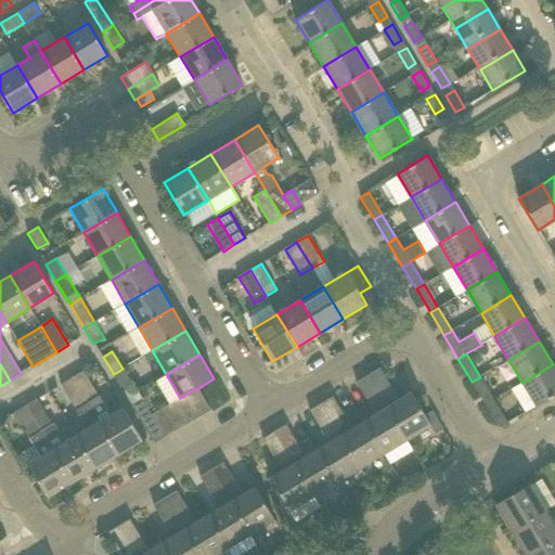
[(537,405),(554,395),(554,369),(553,364),(523,383),(512,389),(525,412),(537,405)]
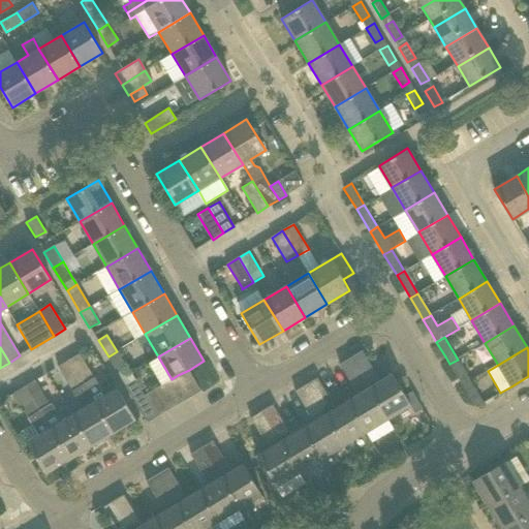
[(117,351),(109,356),(118,372),(122,379),(131,373),(127,366),(126,367),(117,351)]
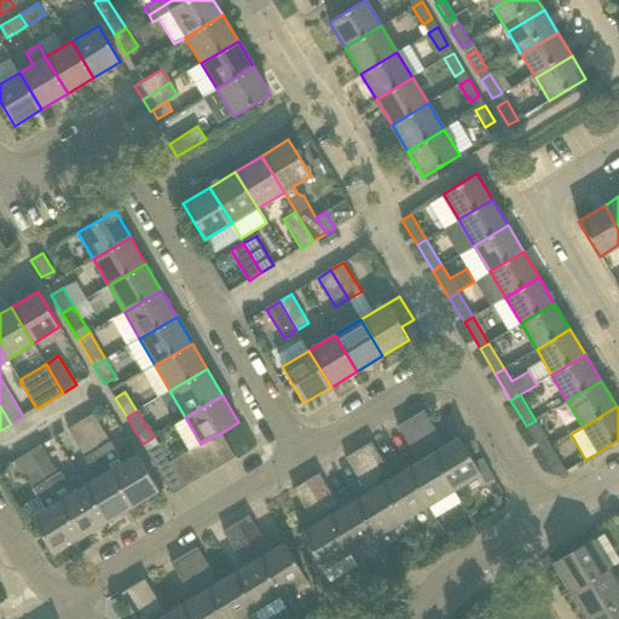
[(490,469),(482,458),(474,463),(458,438),(445,446),(423,411),(412,418),(453,491),(490,469)]
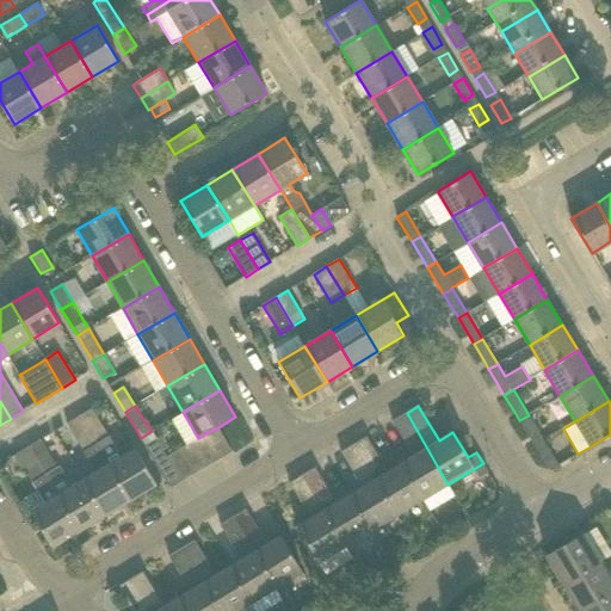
[(130,500),(156,485),(135,449),(122,457),(109,436),(92,408),(80,415),(97,444),(109,464),(130,500)]
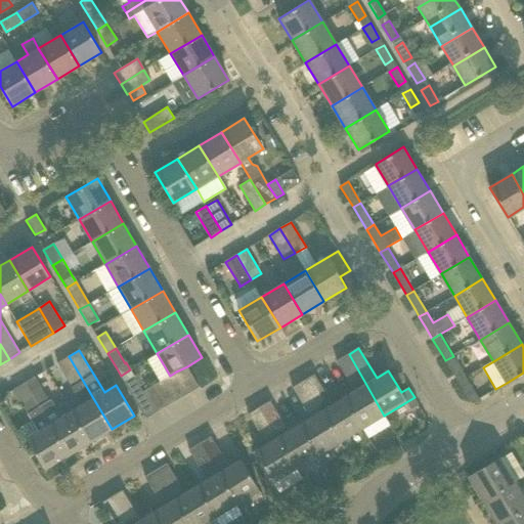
[(349,354),(337,361),(355,391),(344,398),(361,429),(384,416),(349,354)]
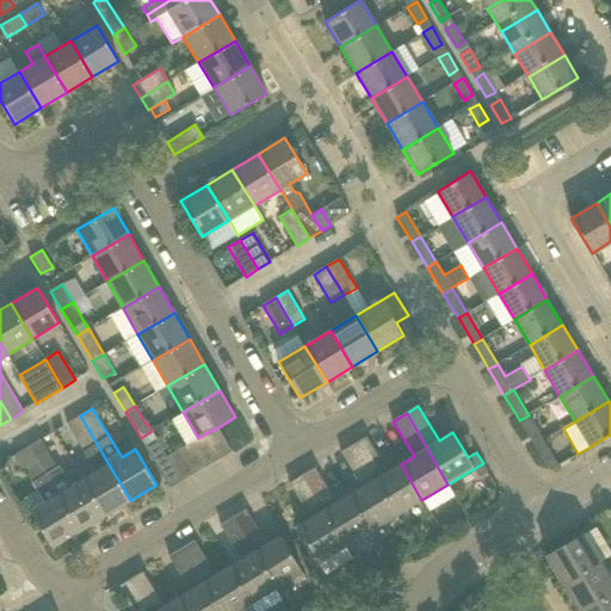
[(80,415),(67,424),(84,451),(97,444),(80,415)]
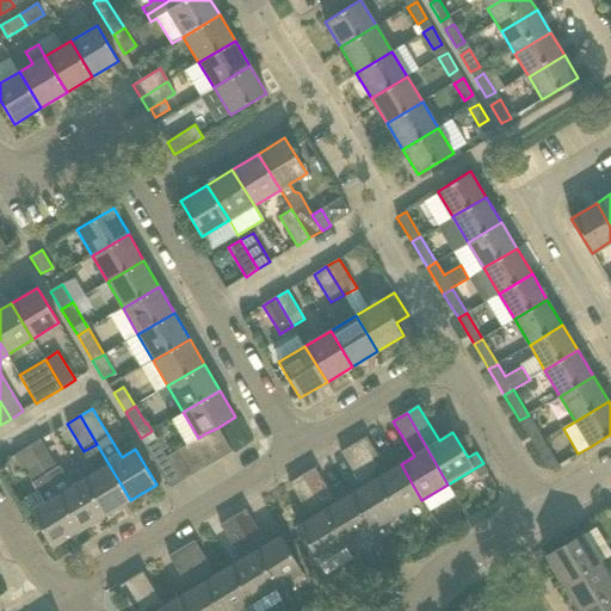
[(519,420),(532,443),(535,446),(544,440),(529,415),(519,420)]
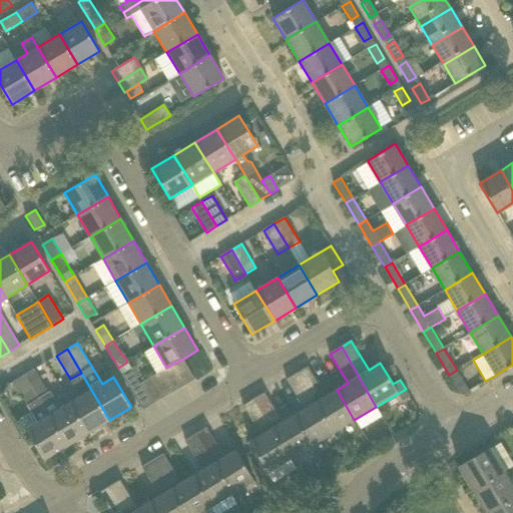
[(184,385),(195,379),(183,359),(172,364),(184,385)]
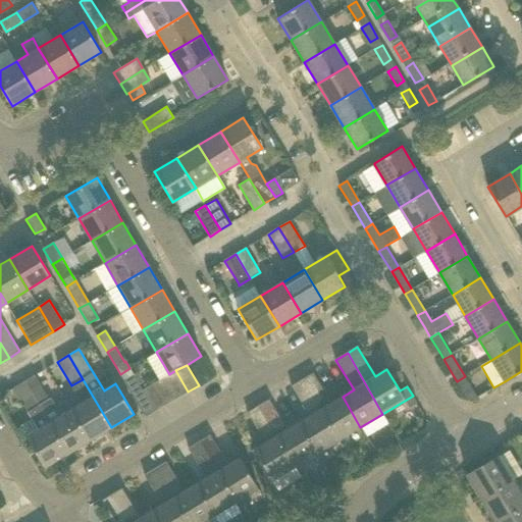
[(141,390),(133,376),(134,375),(129,368),(120,374),(124,380),(133,396),(141,390)]
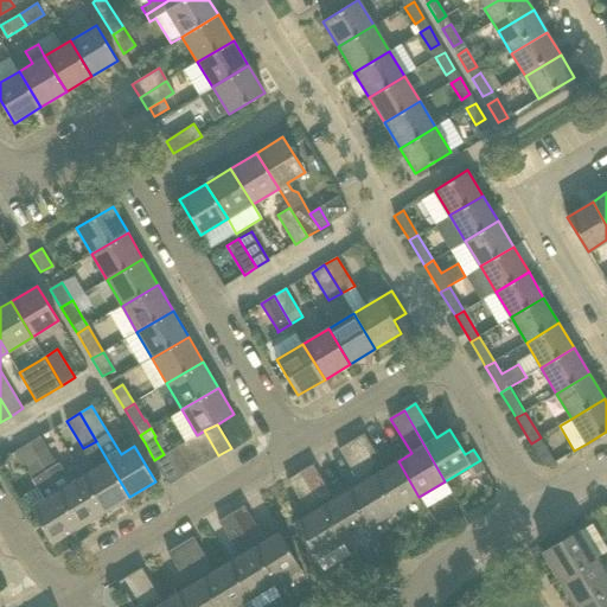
[(197,435),(192,438),(206,462),(218,455),(204,430),(197,435)]
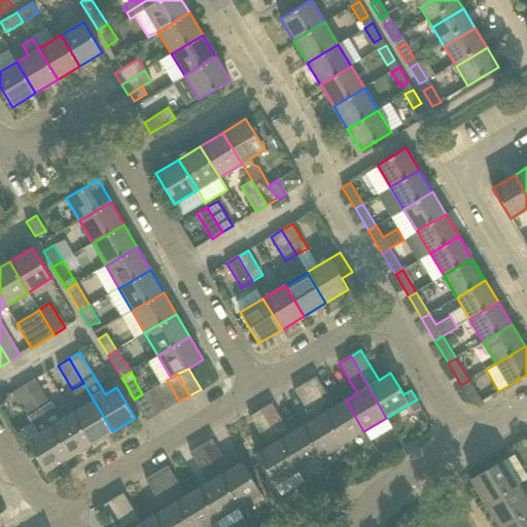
[(335,407),(316,377),(305,383),(341,445),(363,431),(346,400),(335,407)]
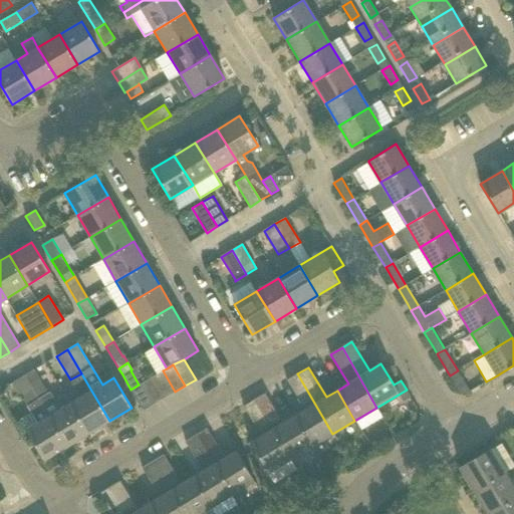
[(48,393),(34,369),(23,376),(66,447),(88,434),(69,404),(70,404),(64,394),(54,399),(50,392),(48,393)]
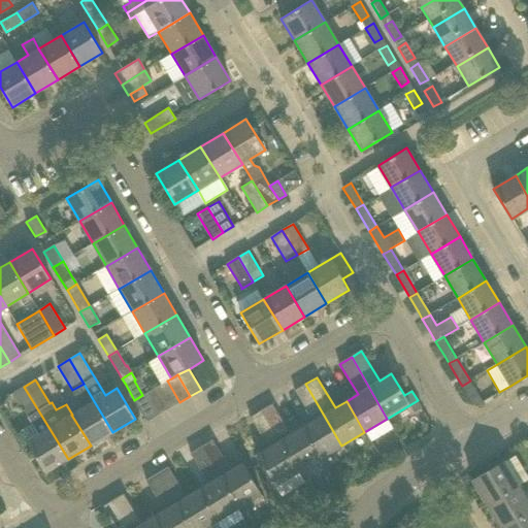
[(167,381),(156,387),(169,408),(179,402),(167,381)]
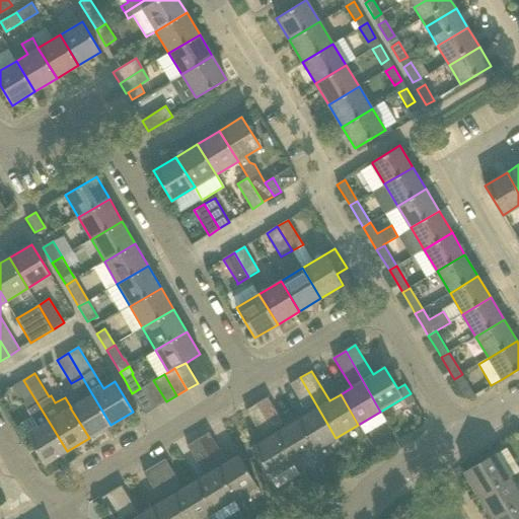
[(462,374),(454,379),(467,399),(474,395),(462,374)]
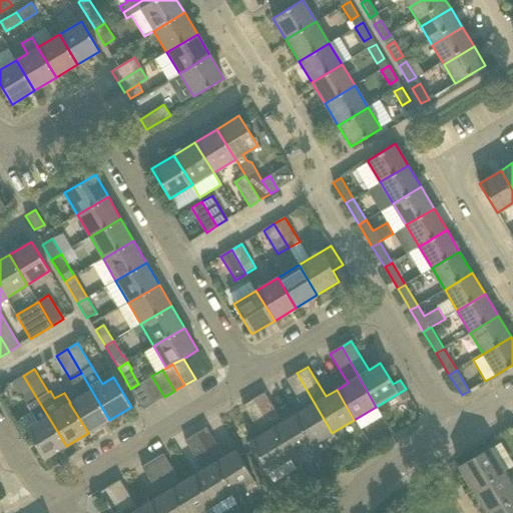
[(297,373),(287,380),(304,409),(293,416),(310,446),(332,433),(297,373)]
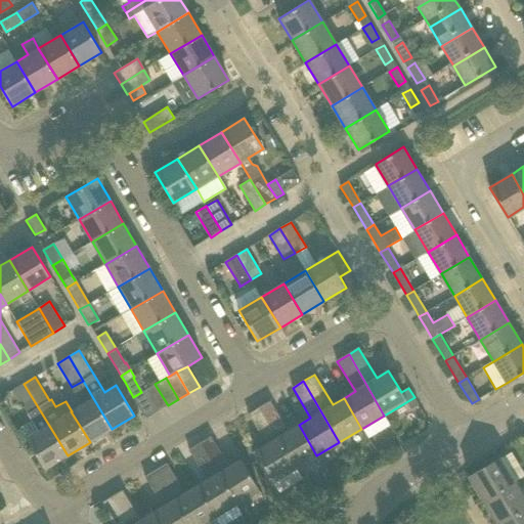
[(38,432),(27,439),(45,470),(68,455),(24,384),(13,390),(38,432)]
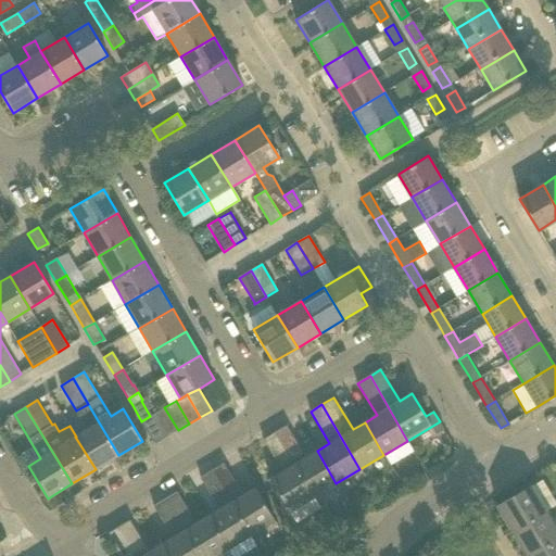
[(164,407),(153,414),(166,437),(178,430),(164,407)]
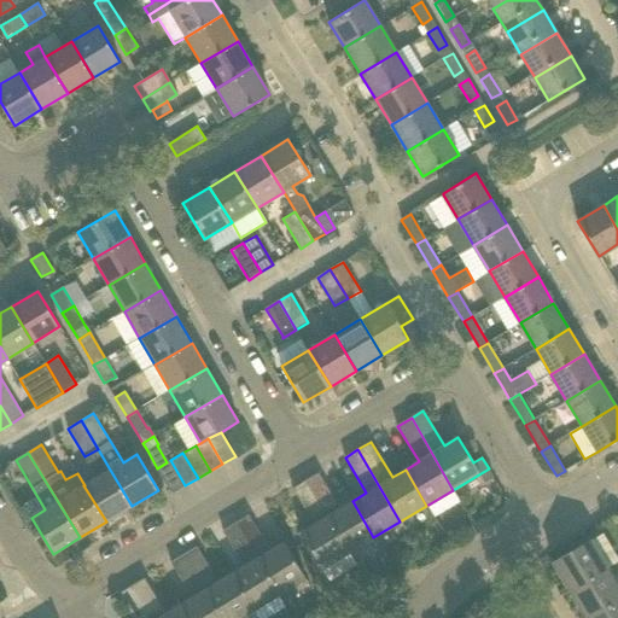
[(157,468),(172,494),(185,485),(170,460),(167,462),(157,468)]
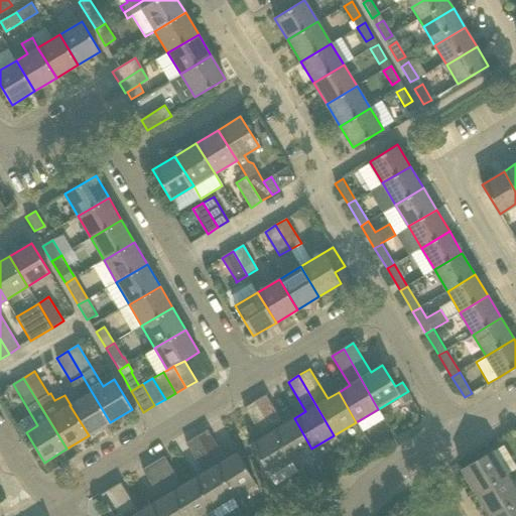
[(89,435),(110,422),(92,392),(71,405),(70,405),(89,435)]
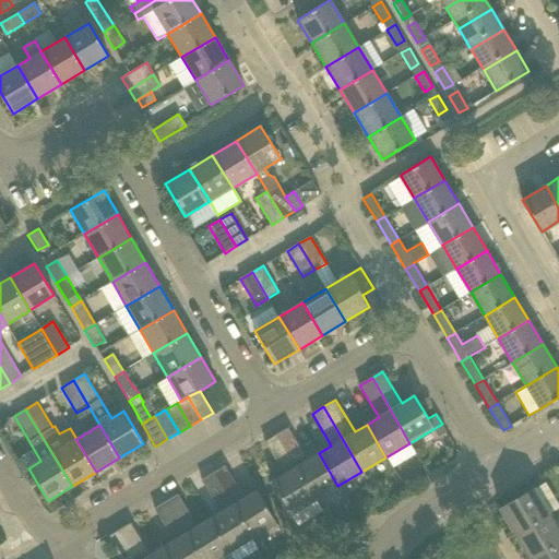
[(308,460),(288,428),(276,435),(314,500),(337,486),(319,453),(308,460)]
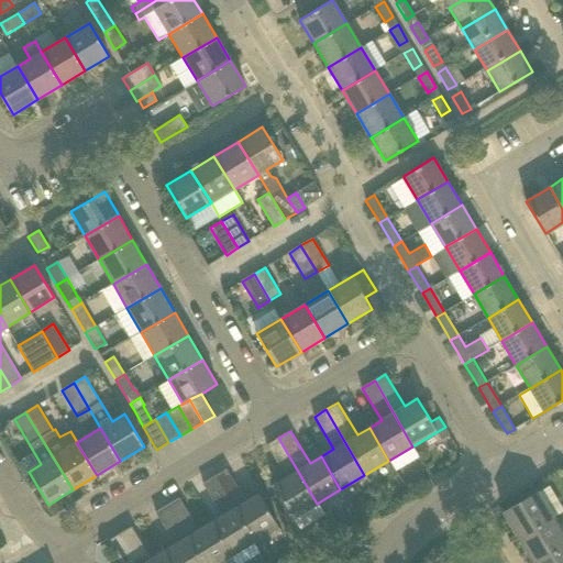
[(286,477),(274,485),(294,518),(317,504),(278,438),(266,445),(286,477)]
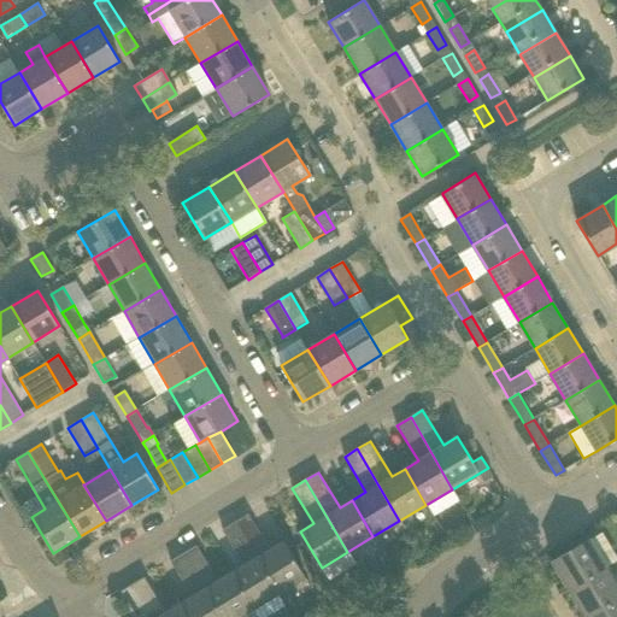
[(305,577),(283,541),(270,550),(248,515),(236,522),(277,594),(305,577)]
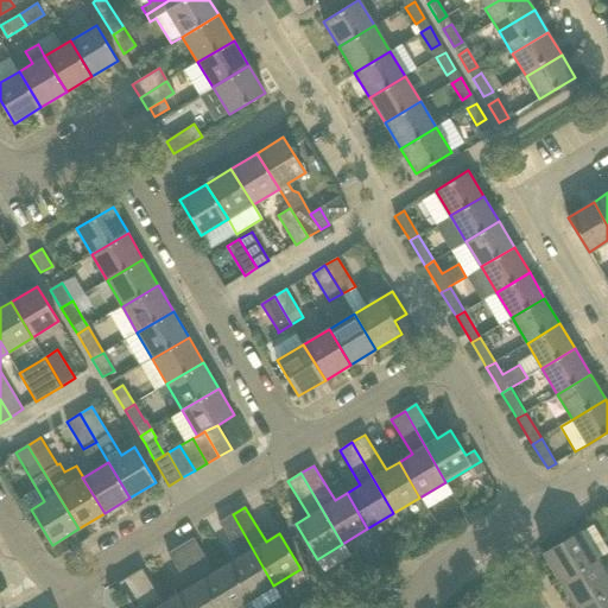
[(233,514),(220,523),(240,557),(227,565),(248,601),(273,586),(233,514)]
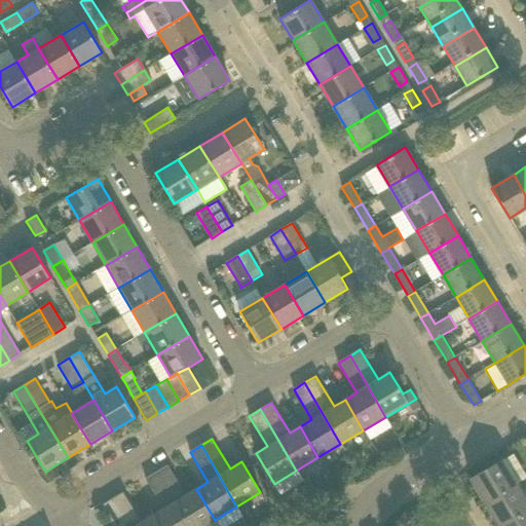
[(471,479),(485,503),(517,484),(502,459),(471,479)]
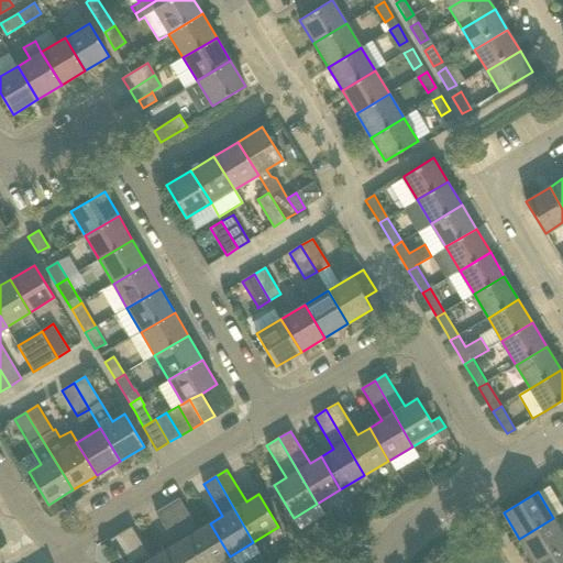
[(199,530),(179,498),(167,505),(201,562),(218,562),(230,556),(210,523),(199,530)]
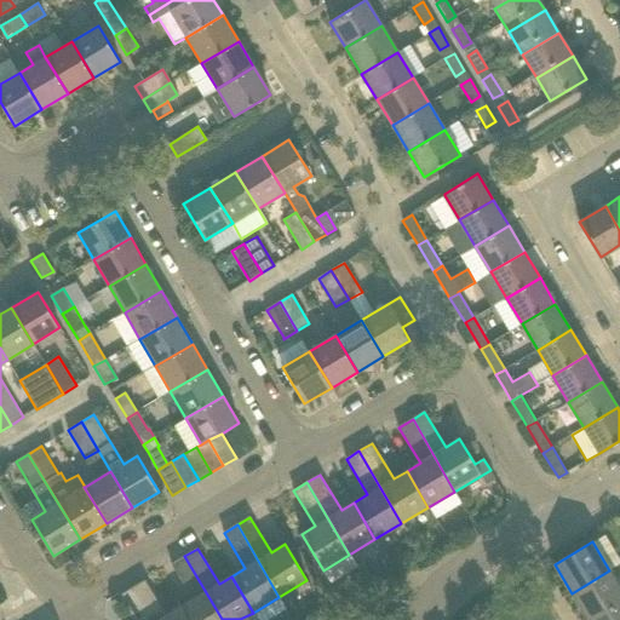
[(222,619),(184,556),(171,564),(193,601),(179,608),(185,619),(222,619)]
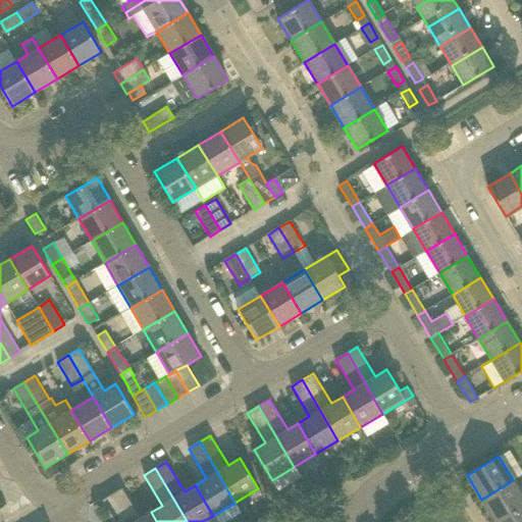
[(494,521),(498,521),(521,507),(521,493),(513,480),(481,500),(494,521)]
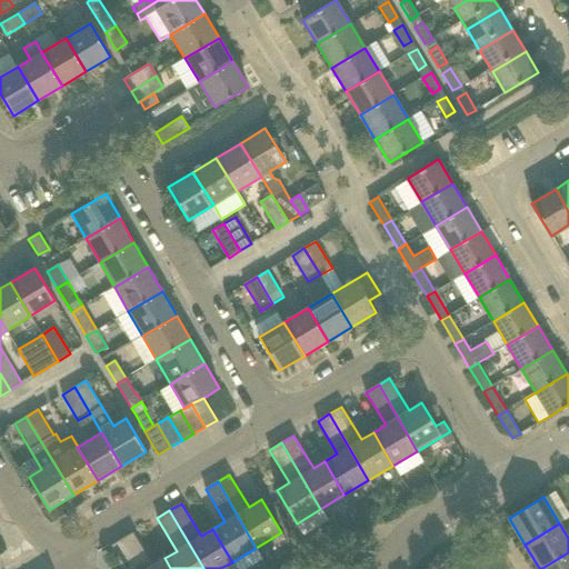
[(153,565),(133,532),(121,539),(139,568),(170,568),(165,558),(153,565)]
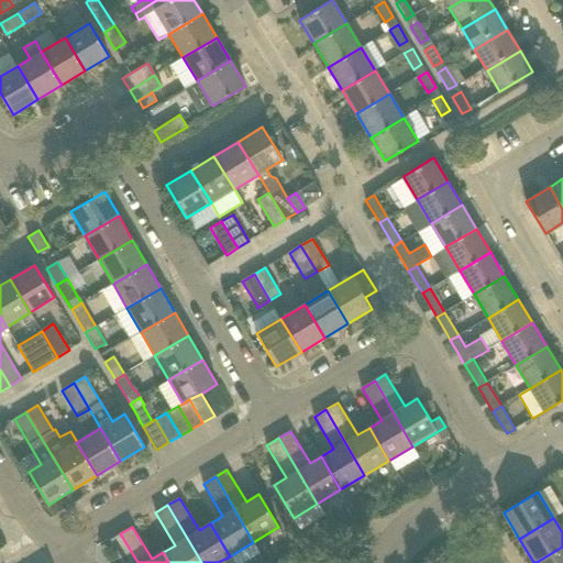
[(138,562),(120,533),(108,541),(121,562),(138,562)]
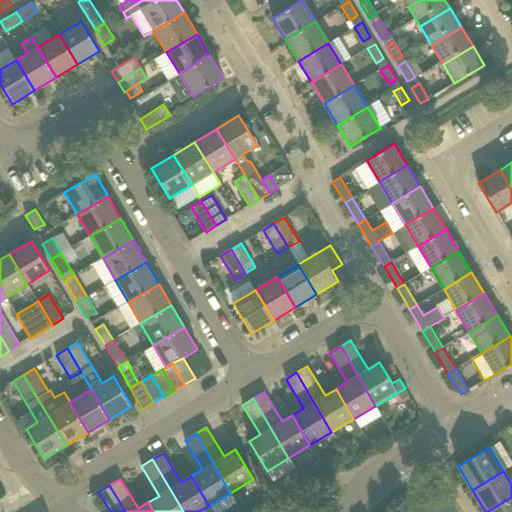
[(285,497),(281,489),(275,493),(279,501),(285,497)]
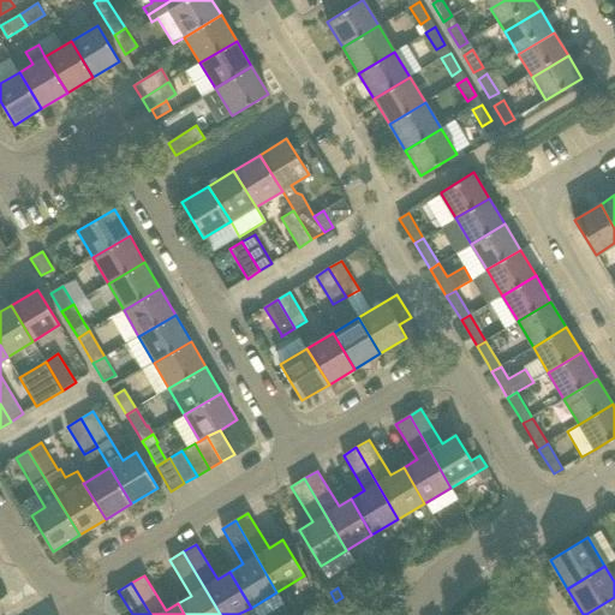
[(614,614),(614,597),(586,614),(614,614)]
